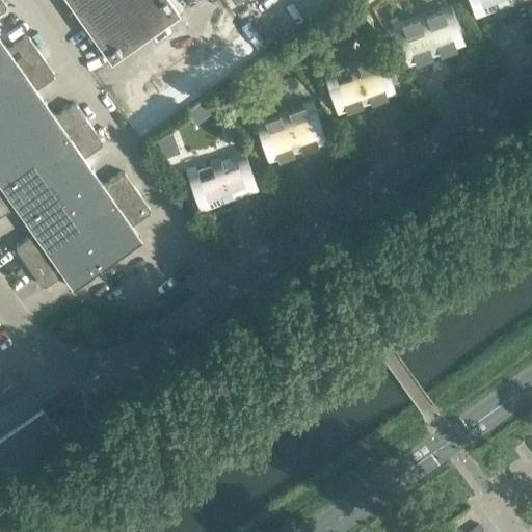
[(0,0),(0,215),(14,206),(33,233),(16,245),(16,249),(41,285),(45,286),(62,273),(72,288),(141,239),(131,224),(149,213),(149,209),(124,173),(120,171),(103,184),(83,157),(101,144),(101,141),(76,105),(72,104),(54,116),(45,103),(35,89),(53,77),(53,73),(28,36),(24,36),(6,48),(0,38),(0,11),(5,9),(5,5),(1,0),(0,0)]
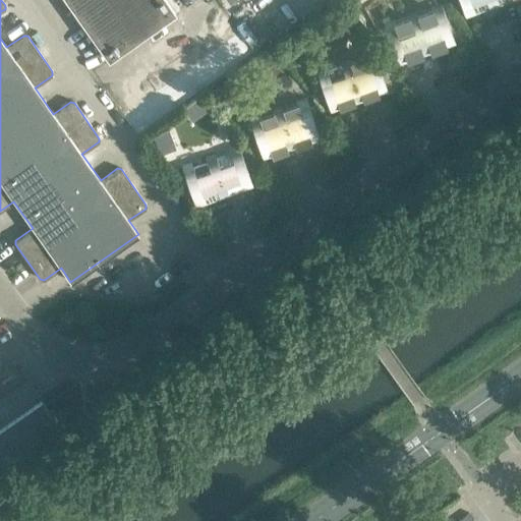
[(175,13),(166,0),(64,0),(108,61),(175,13)]
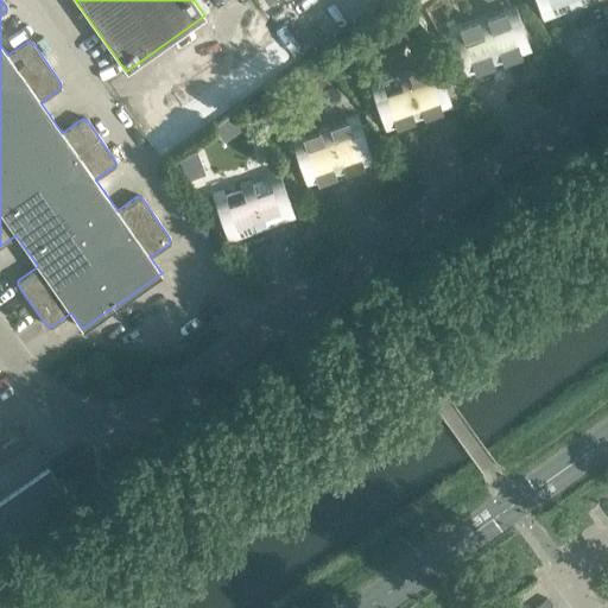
[(534,0),(543,21),(555,18),(553,16),(570,10),(571,12),(582,8),(581,6),(595,0),(597,0),(599,2),(603,0),(534,0)]
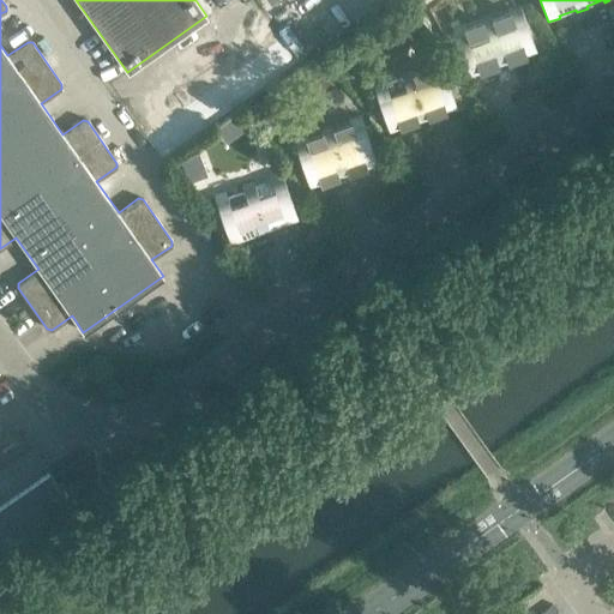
[(536,54),(518,5),(507,8),(509,11),(492,17),(491,14),(480,19),(481,22),(464,28),(463,24),(452,29),(469,78),(481,74),(480,72),(497,66),(498,68),(509,64),(507,61),(524,55),(525,58),(536,54)]
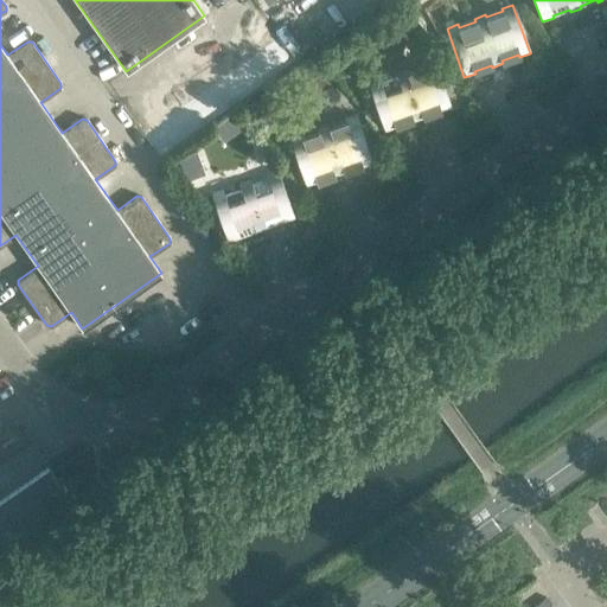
[(278,39),(144,133),(158,153),(292,59),(278,39)]
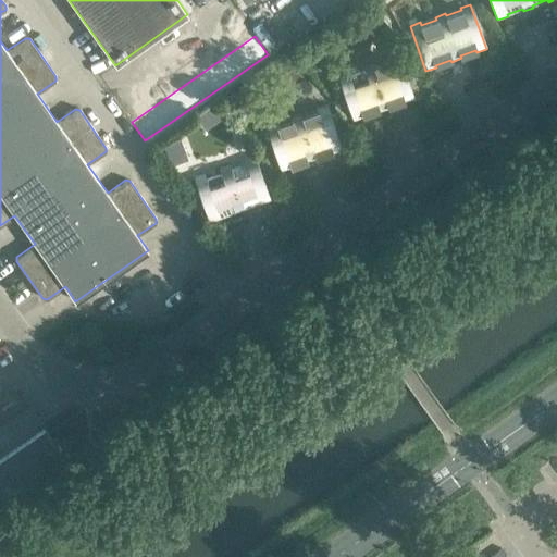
[(354,122),(363,118),(363,115),(378,110),(379,112),(390,109),(388,107),(404,101),(404,103),(415,100),(398,54),(388,59),(390,61),(374,66),(373,64),(363,67),(363,70),(348,75),(348,73),(337,76),(354,122)]
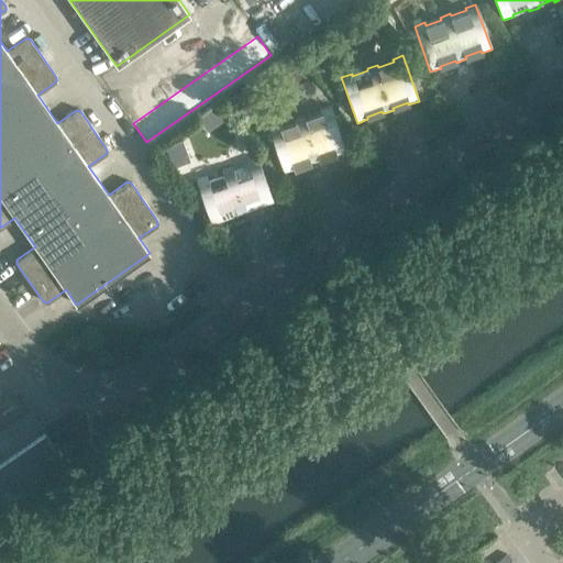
[(268,129),(285,174),(295,170),(294,168),(309,163),(310,165),(320,161),(320,158),(334,153),(335,156),(346,152),(330,107),(320,110),(320,112),(306,118),(305,116),(294,120),(295,122),(279,128),(279,125),(268,129)]
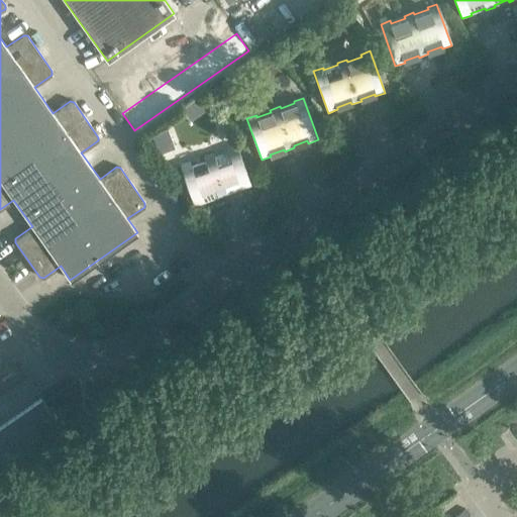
[(180,166),(195,207),(204,203),(203,201),(217,196),(218,198),(227,195),(227,193),(240,188),(241,190),(251,187),(236,145),(226,148),(227,150),(213,156),(213,153),(203,157),(204,159),(190,164),(189,162),(180,166)]
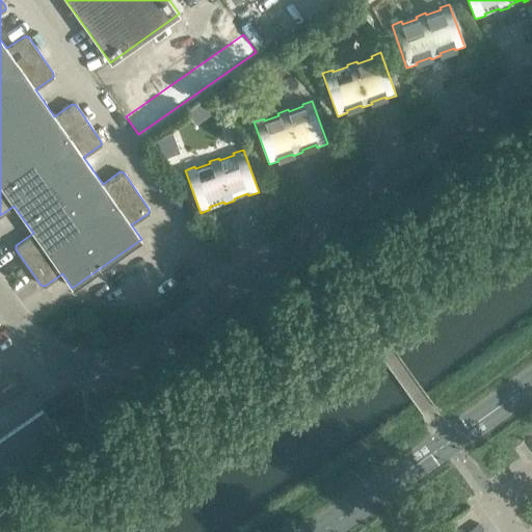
[(49,439),(57,432),(43,411),(33,418),(49,439)]
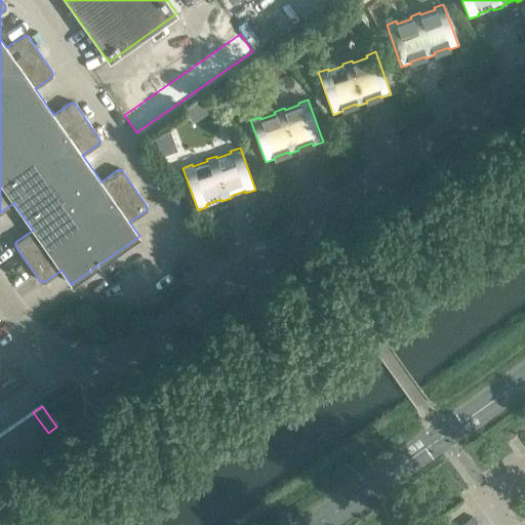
[(33,412),(25,418),(39,439),(48,433),(33,412)]
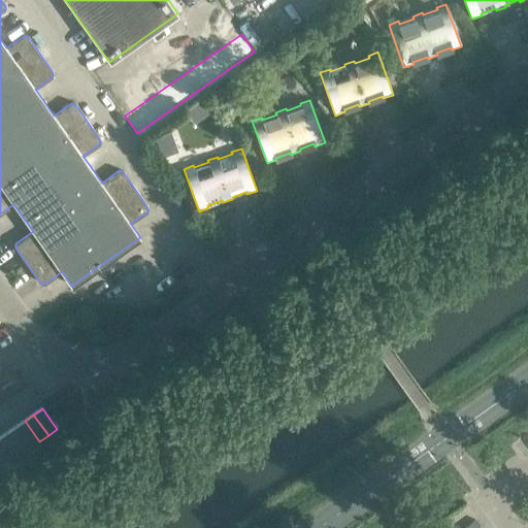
[(25,421),(15,427),(30,448),(39,441),(25,421)]
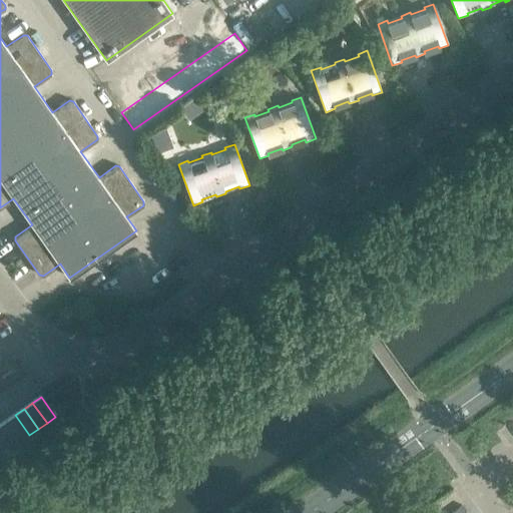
[(15,415),(6,421),(21,441),(29,435),(15,415)]
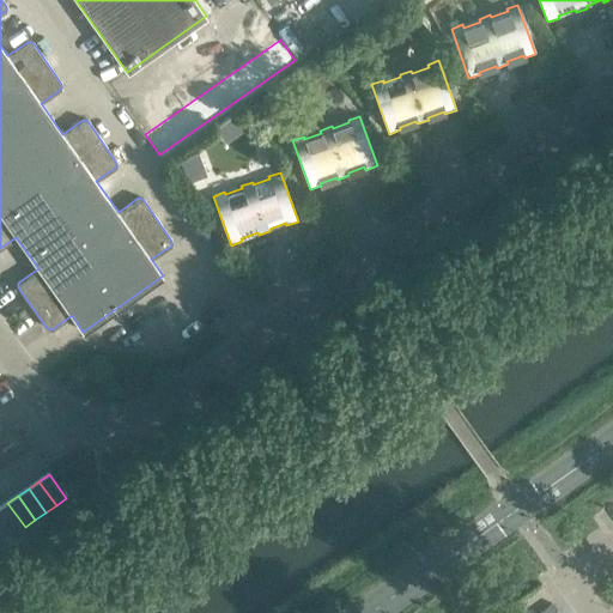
[(7,503),(0,508),(0,514),(14,534),(25,527),(7,503)]
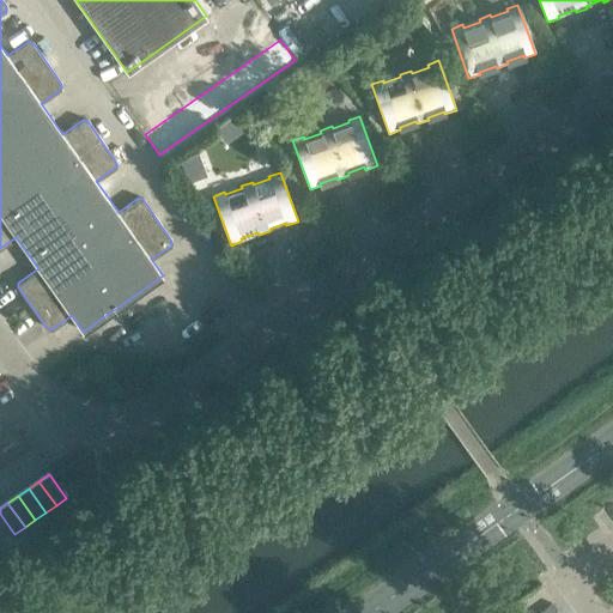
[(0,514),(0,535),(4,541),(14,534),(0,514)]
